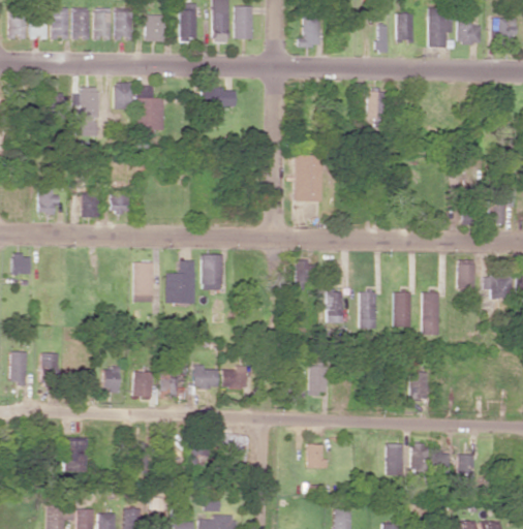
[(229,42),(229,0),(213,0),(213,42),(229,42)]
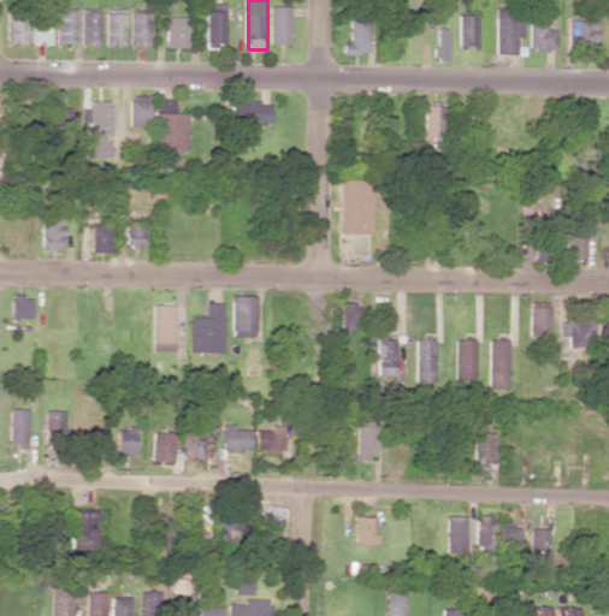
[(230,4),(211,4),(211,47),(229,47),(230,4)]
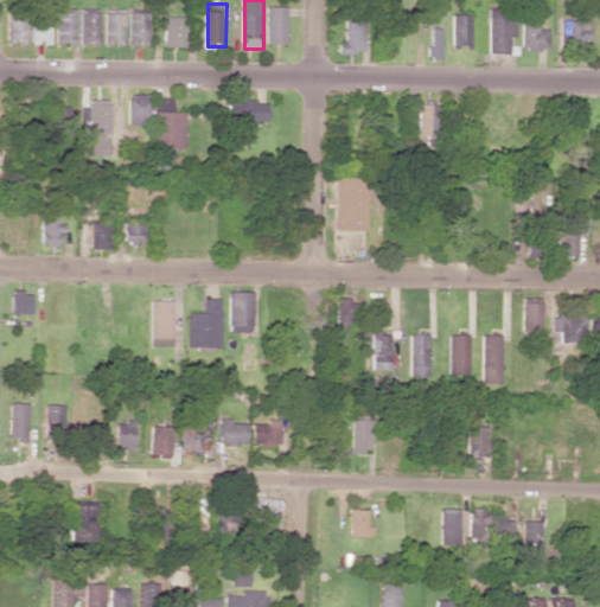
[(292,7),(270,6),(269,44),(291,45),(292,7)]
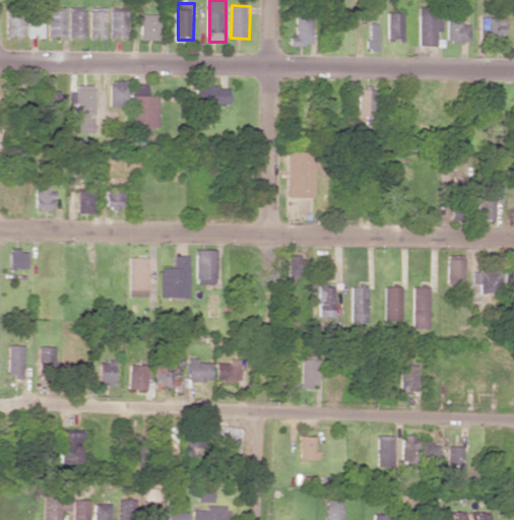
[(422,46),(439,46),(440,31),(445,31),(445,7),(423,6),(422,46)]
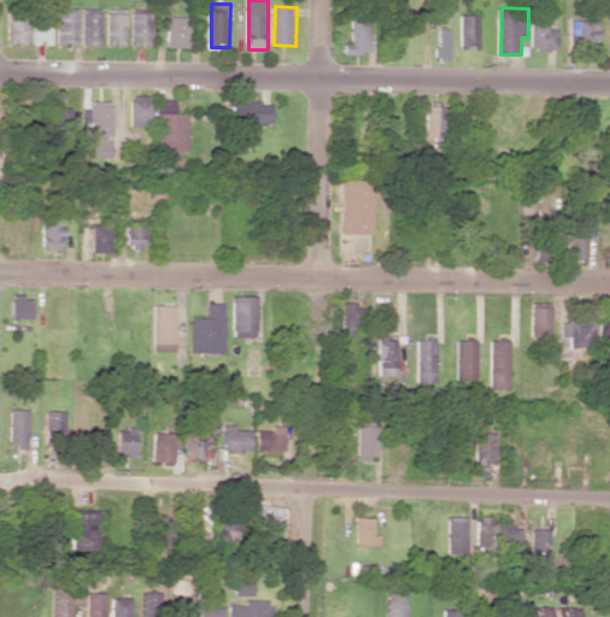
[(11,45),(30,45),(30,10),(11,10),(11,45)]
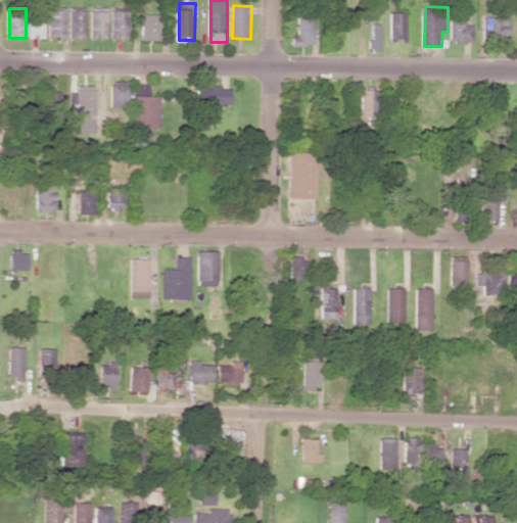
[(93,8),(93,35),(109,35),(109,8),(93,8)]
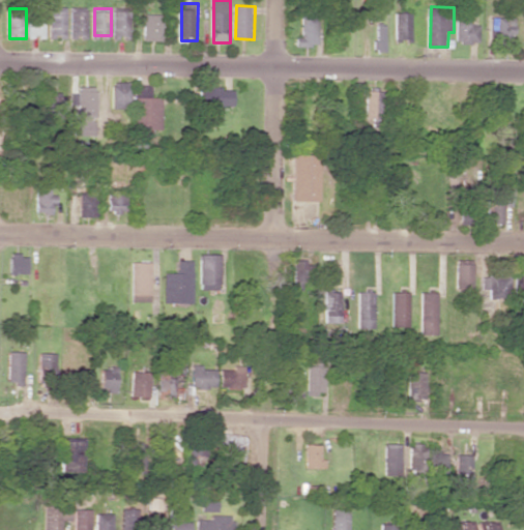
[(48,9),(30,9),(31,39),(48,38),(48,9)]
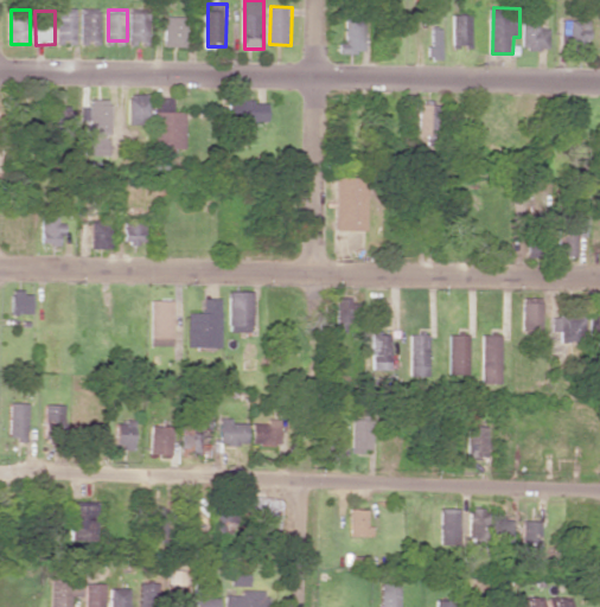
[(59,12),(61,44),(80,44),(78,11),(59,12)]
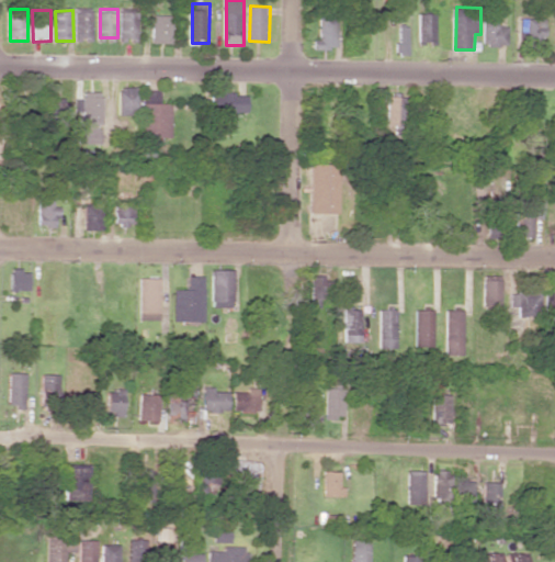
[(94,43),(95,12),(78,12),(78,42),(94,43)]
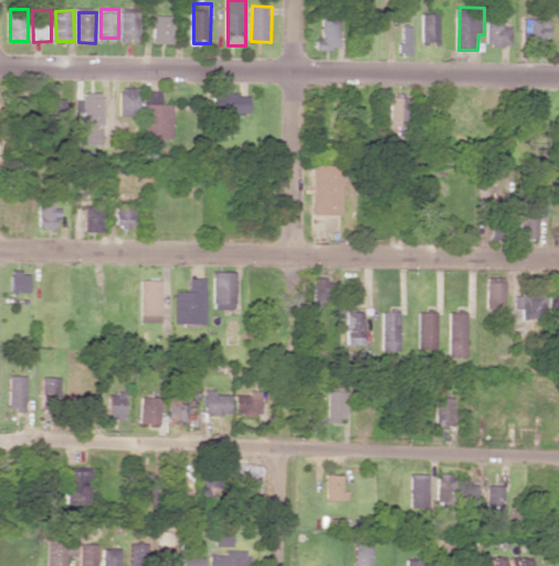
[(124,42),(141,42),(140,12),(123,12),(124,42)]
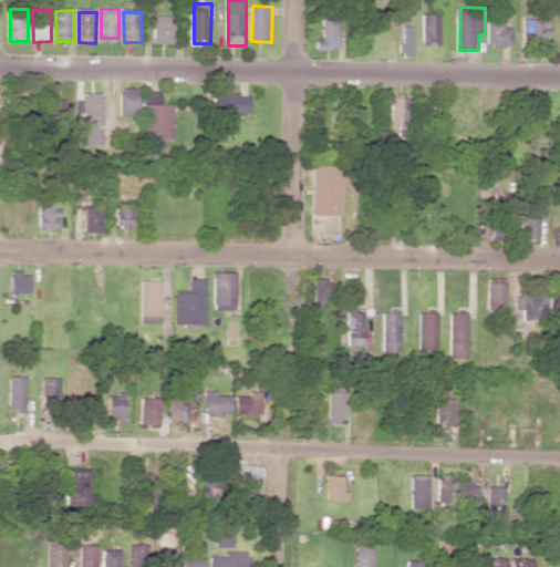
[(508,27),(508,13),(490,12),(490,45),(515,47),(516,27),(508,27)]
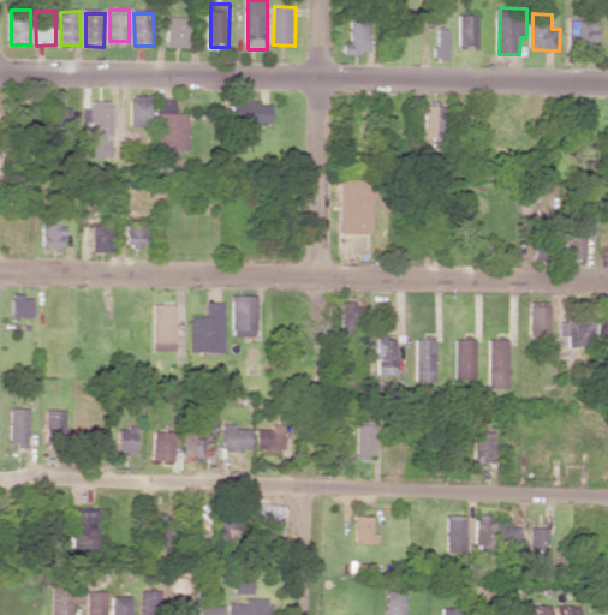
[(481,16),(462,15),(462,48),(481,49),(481,16)]
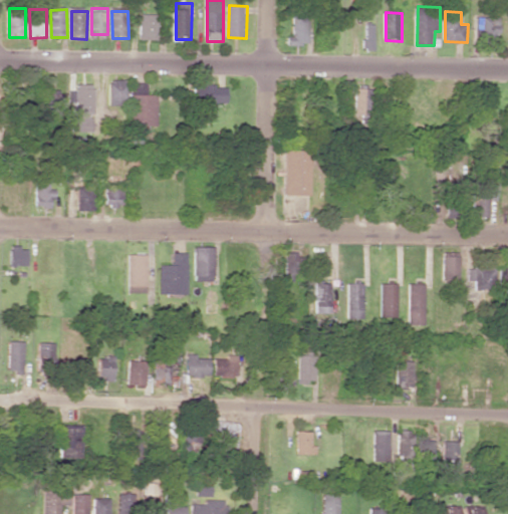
[(161,40),(162,15),(142,14),(142,39),(161,40)]
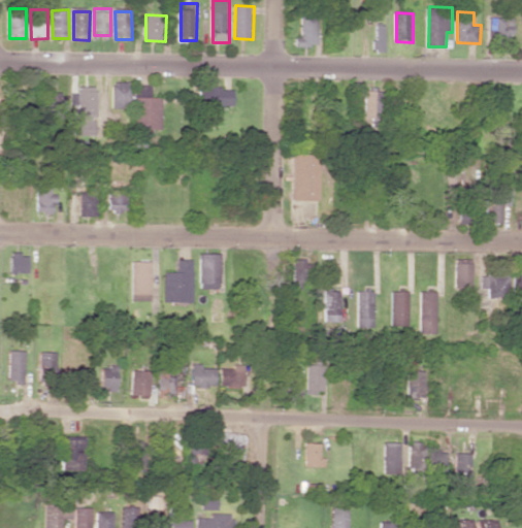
[(303,38),(298,37),(298,45),(320,46),(321,17),(304,15),(303,38)]
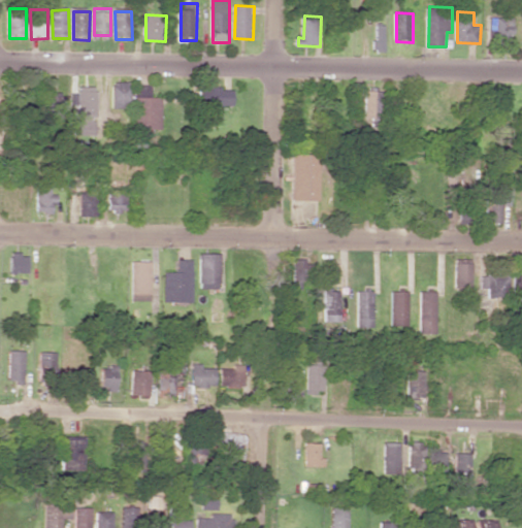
[(514,17),(491,18),(491,32),(491,39),(496,39),(496,43),(515,42),(514,17)]
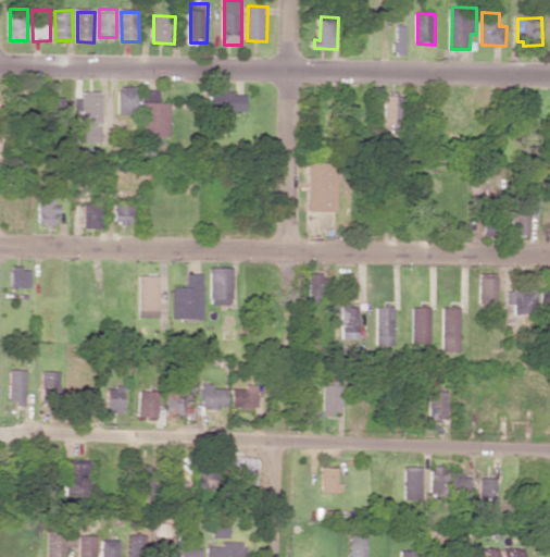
[(408,27),(397,27),(398,54),(408,53),(408,27)]
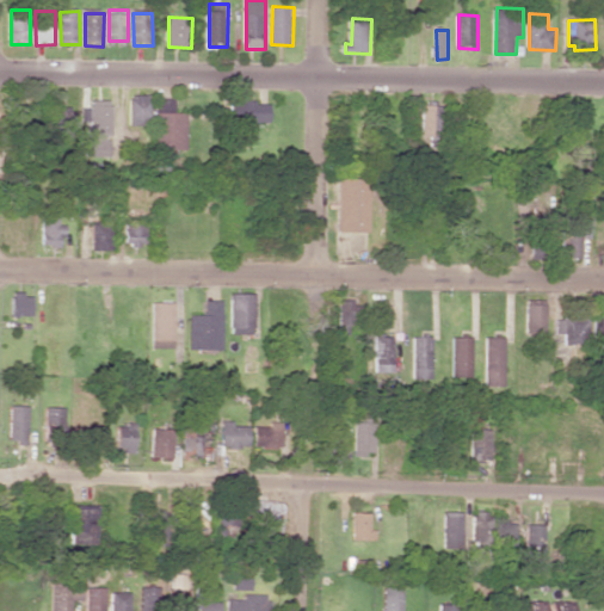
[(133,127),(154,127),(154,96),(134,96),(133,127)]
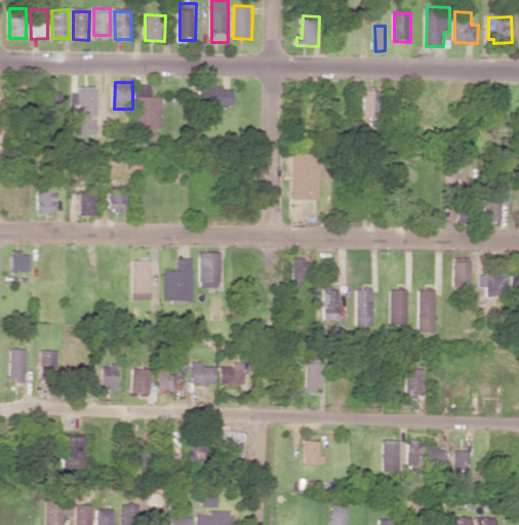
[(164,96),(153,96),(153,85),(136,84),(135,128),(163,129),(164,96)]
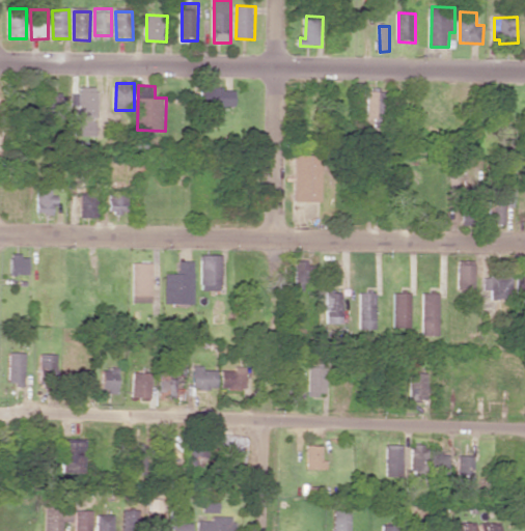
[(101,87),(80,87),(79,137),(99,137),(99,120),(100,120),(101,87)]
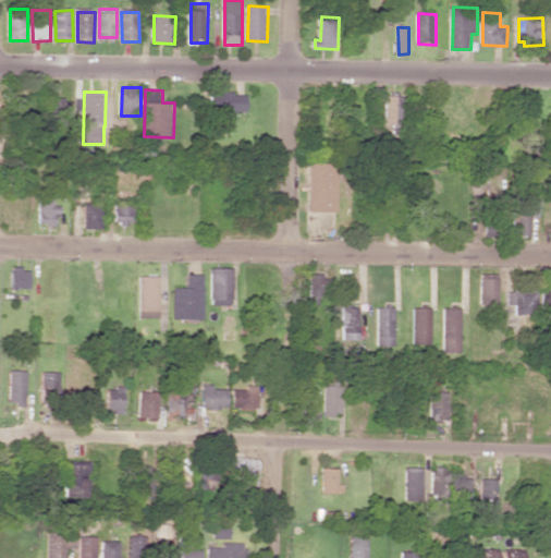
[(248,112),(249,95),(216,94),(215,128),(236,128),(236,111),(248,112)]
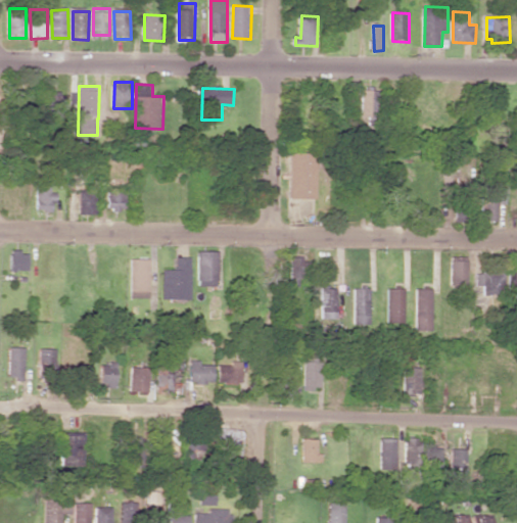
[(364,115),(383,116),(383,91),(365,90),(364,115)]
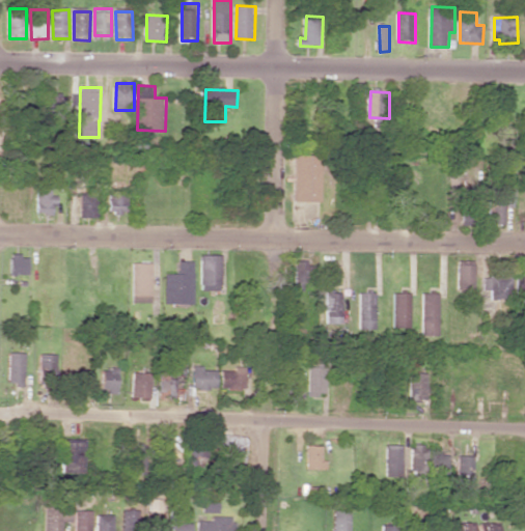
[(67,95),(46,94),(45,116),(66,117),(67,95)]
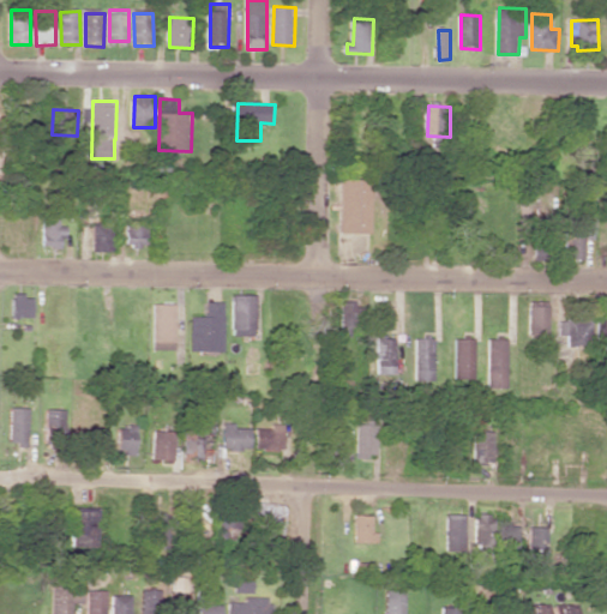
[(371,234),(371,180),(341,179),(341,233),(371,234)]
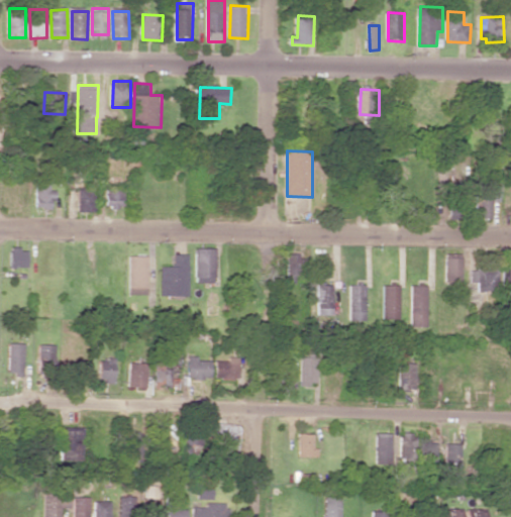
[(57,190),(52,190),(53,181),(39,181),(38,208),(56,209),(57,190)]
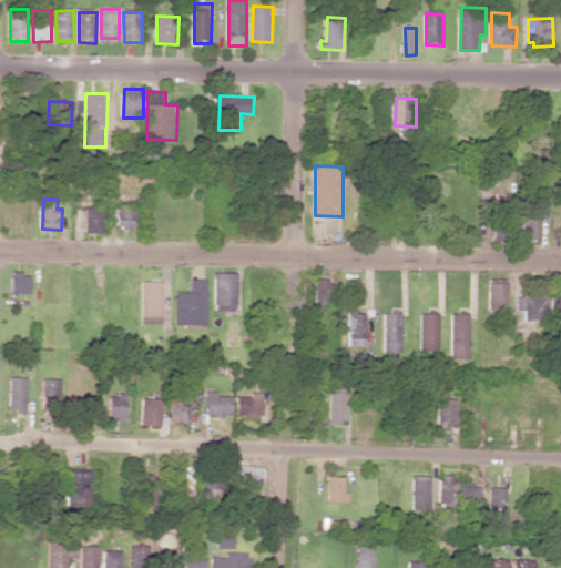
[(524,241),(542,241),(542,221),(551,222),(551,205),(526,204),(524,241)]
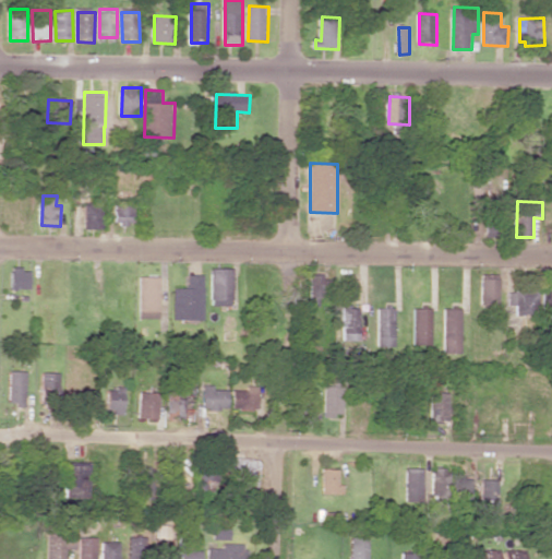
[(105,229),(105,204),(87,204),(86,229),(105,229)]
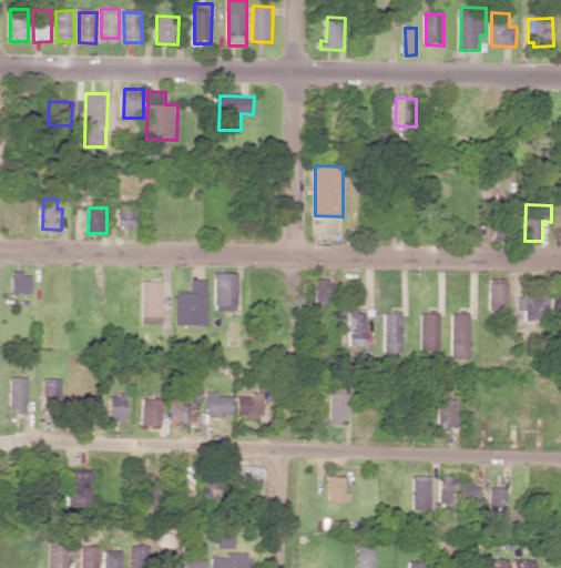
[(139,209),(120,208),(120,227),(139,227),(139,209)]
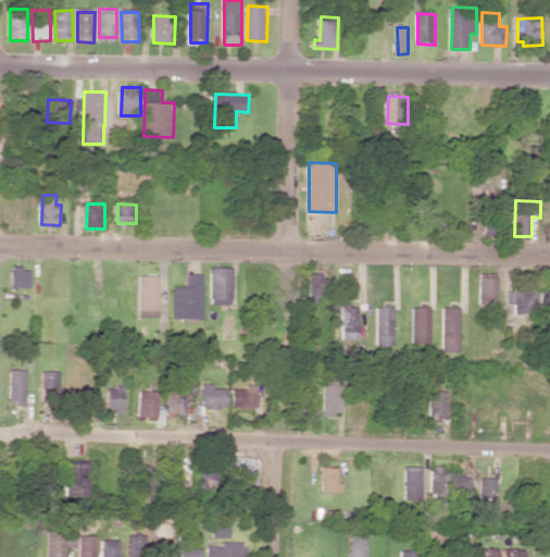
[(507,234),(508,211),(487,211),(487,234),(507,234)]
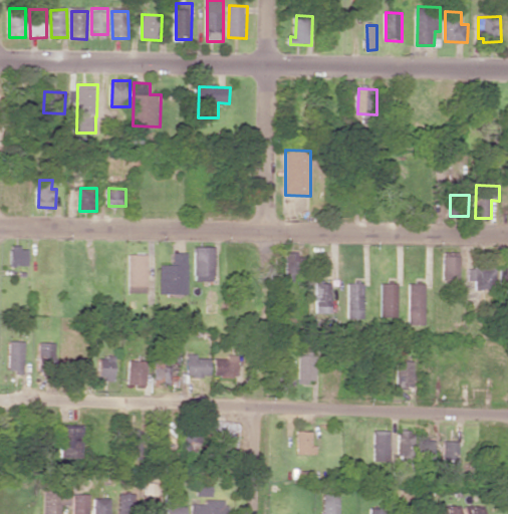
[(30,248),(12,247),(12,265),(29,266),(30,248)]
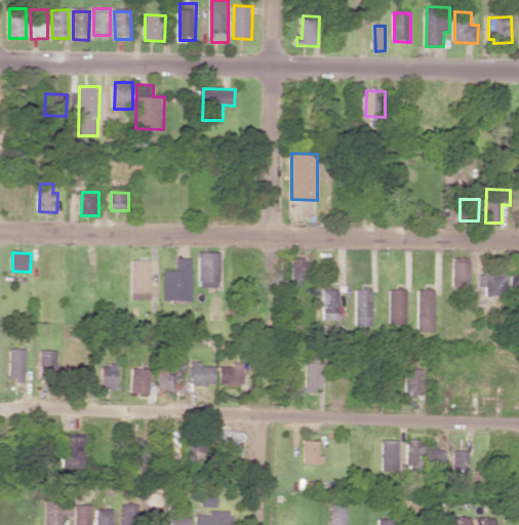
[(222,252),(201,252),(201,287),(221,287),(222,252)]
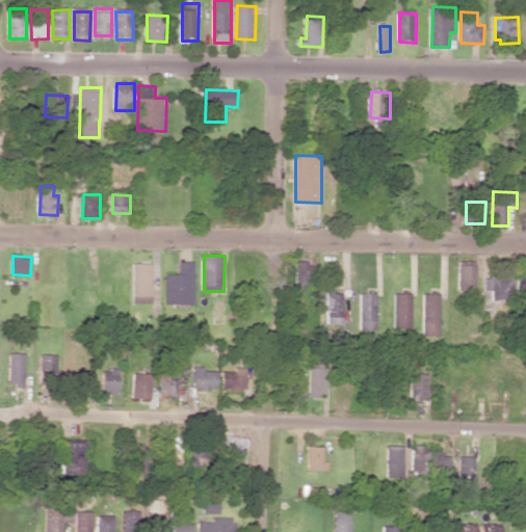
[(196,306),(198,262),(181,262),(181,274),(168,274),(168,304),(196,306)]
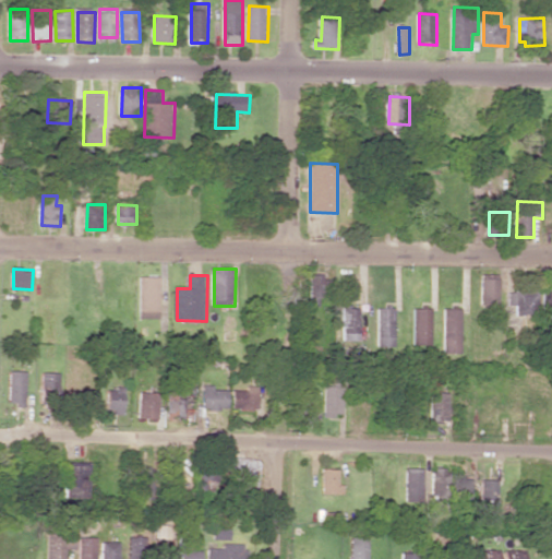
[(163,276),(141,277),(142,319),(163,318),(163,276)]
